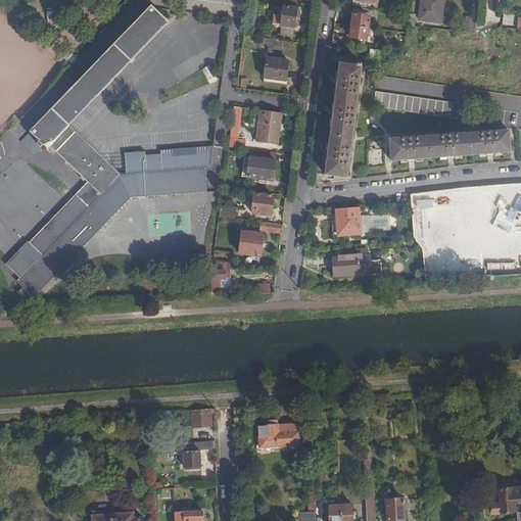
[(439,21),(442,0),(421,0),(419,18),(439,21)]
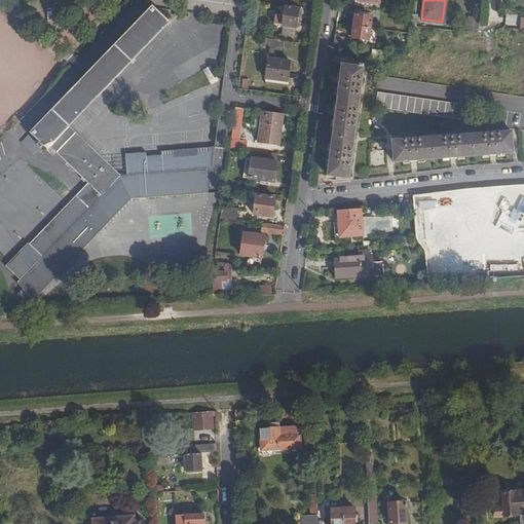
[(169,22),(151,5),(27,133),(40,147),(45,151),(50,147),(86,183),(24,246),(36,258),(14,281),(32,297),(129,198),(208,192),(208,190),(206,169),(118,175),(67,125),(169,22)]
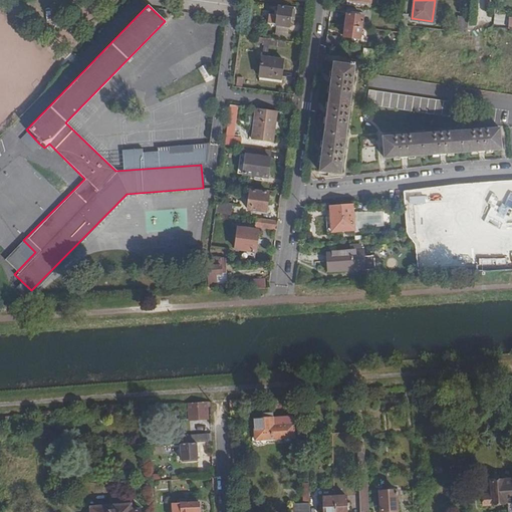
[(267,23),(287,26),(288,16),(292,16),(292,8),(278,6),(276,14),(269,13),(267,23)]
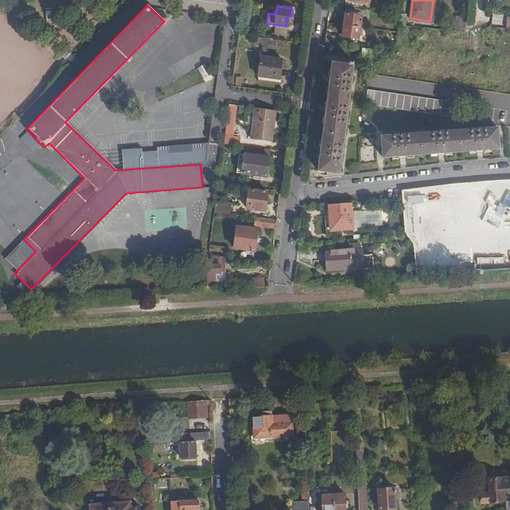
[(345,12),(343,23),(359,26),(361,14),(345,12)]
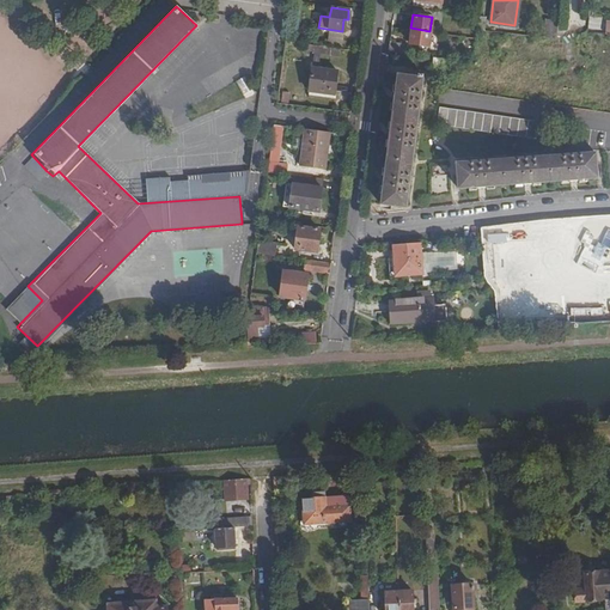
[(429,31),(410,28),(409,41),(428,43),(429,31)]
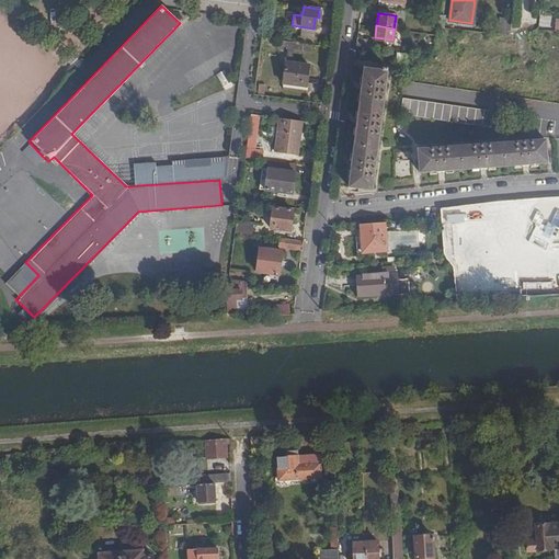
[(355,37),(354,45),(369,47),(371,38),(355,37)]
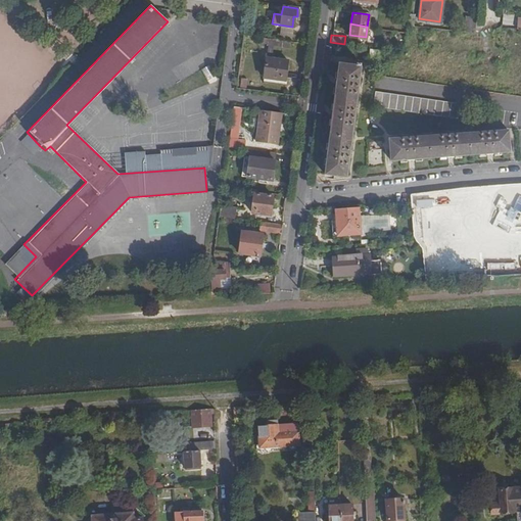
[(368,64),(375,65),(376,62),(376,57),(377,49),(370,47),(368,64)]
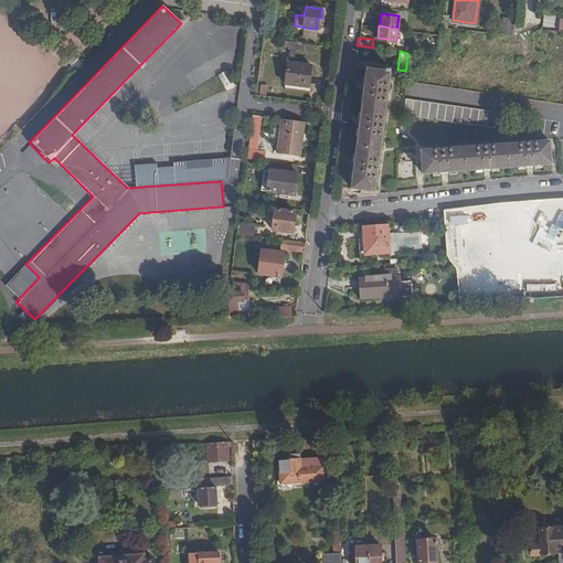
[(286,61),(283,83),(298,84),(307,86),(310,64),(286,61)]
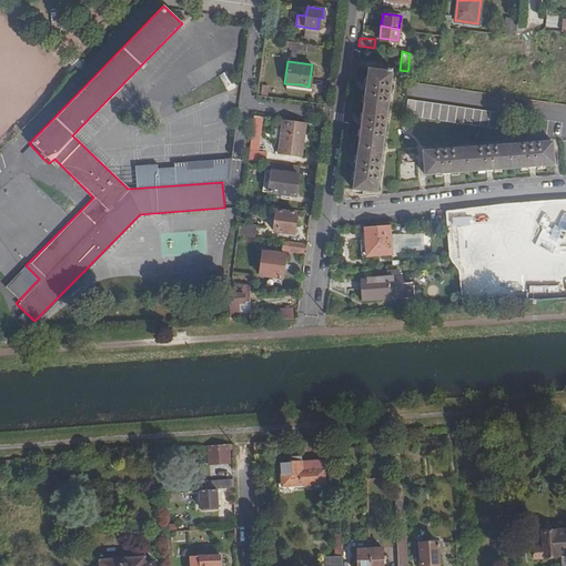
[(374,190),(392,70),(387,69),(386,71),(369,68),(351,187),(374,190)]
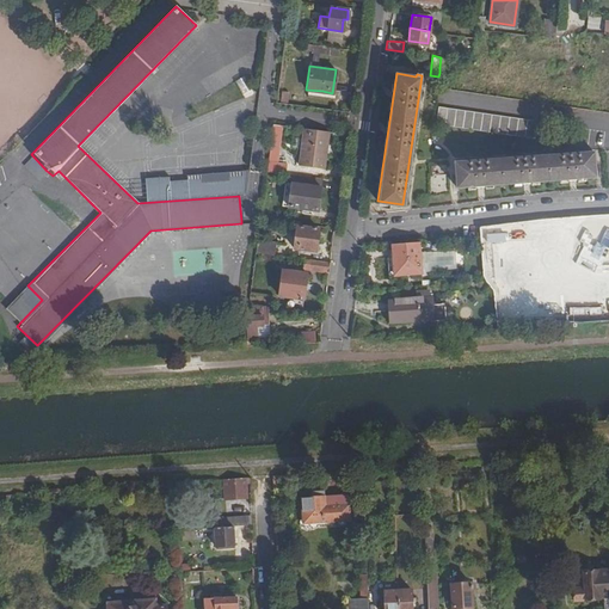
[(543,121),(438,103),(435,121),(541,139),(543,121)]
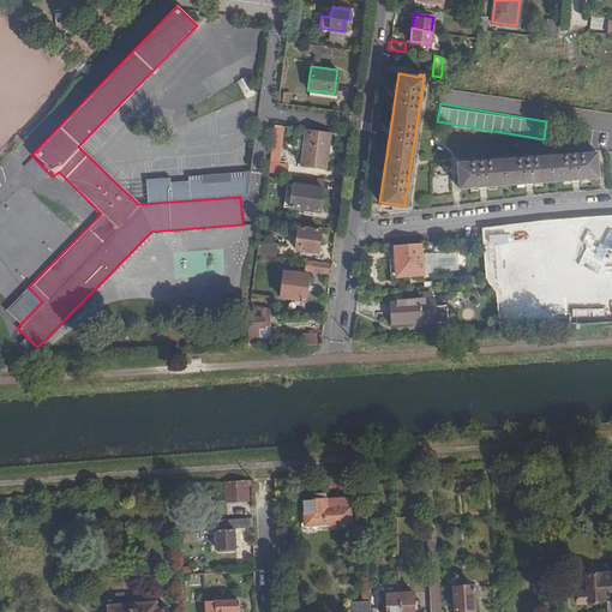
[(324,168),(330,131),(305,129),(300,166),(324,168)]
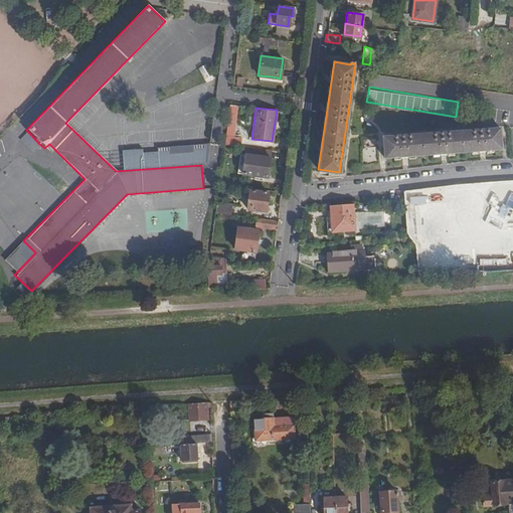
[(501,148),(499,127),(382,135),(384,156),(501,148)]
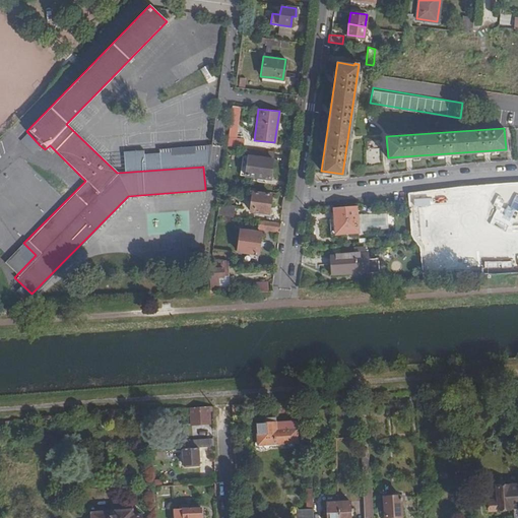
[(40,145),(26,131),(20,140),(33,152),(40,145)]
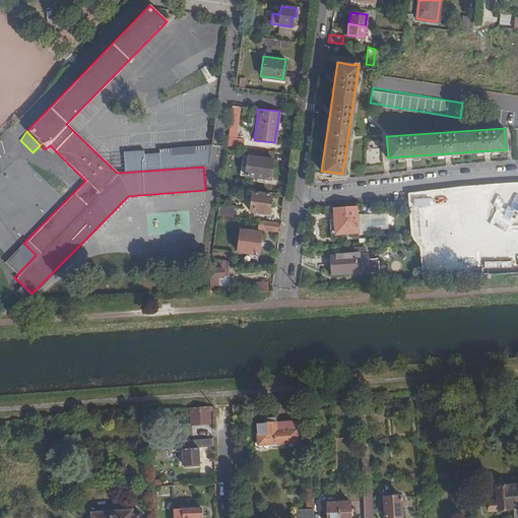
[(272,150),(244,147),(240,174),(269,178),(272,150)]
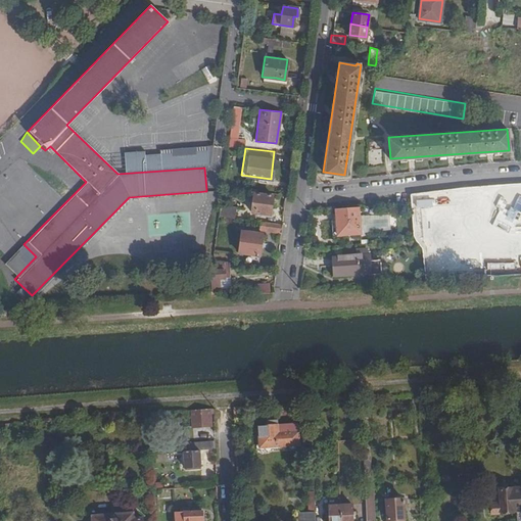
[(502,228),(510,231),(517,231),(520,229),(520,183),(515,182),(507,183),(500,186),(493,192),(490,199),(488,207),(490,216),(495,223),(502,228)]
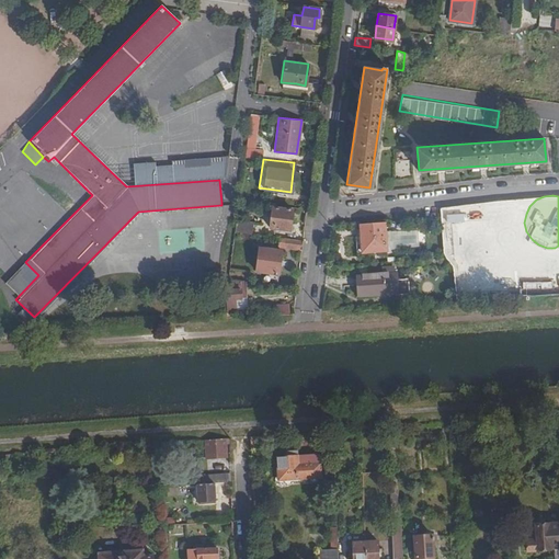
[(267,228),(288,229),(292,208),(271,206),(267,228)]
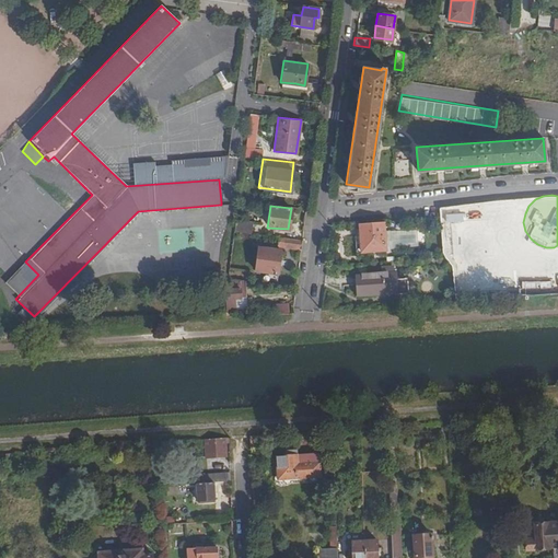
[(384,220),(360,221),(361,250),(386,248),(384,220)]
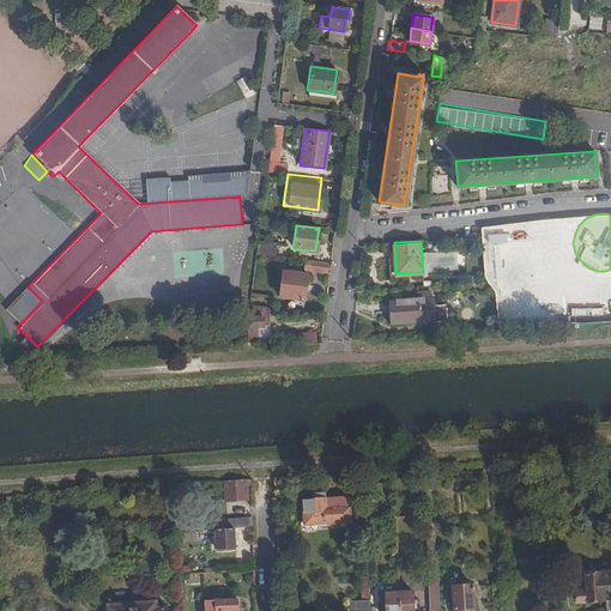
[(256,242),(255,254),(273,255),(274,246),(256,242)]
